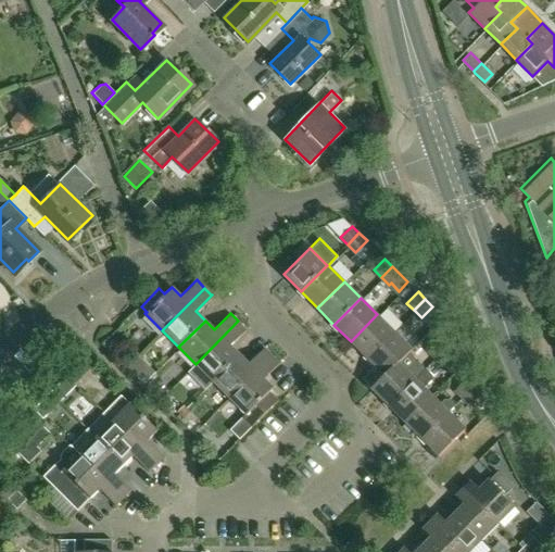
[(367,358),(393,331),(377,314),(351,341),(367,358)]
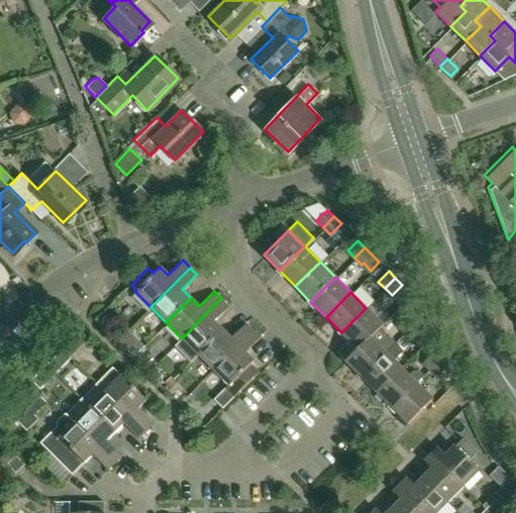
[(191,360),(197,353),(221,328),(213,320),(228,305),(221,298),(182,338),(175,344),(191,360)]
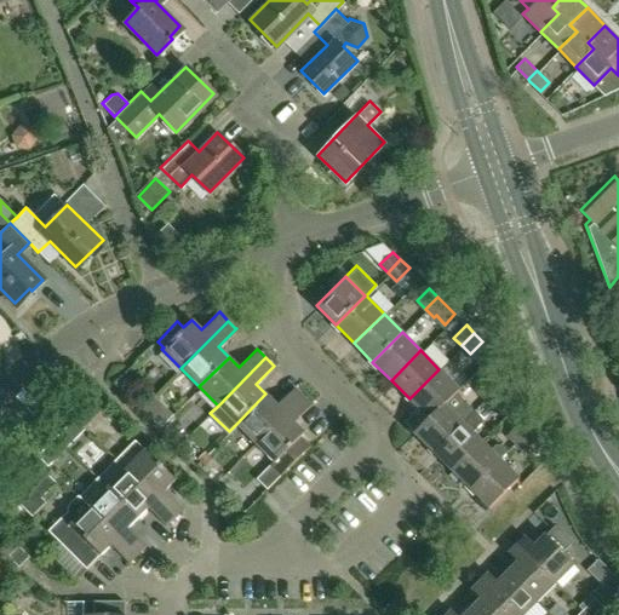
[(456,391),(458,388),(439,369),(410,398),(428,417),(428,418),(443,402),(443,403),(456,391)]
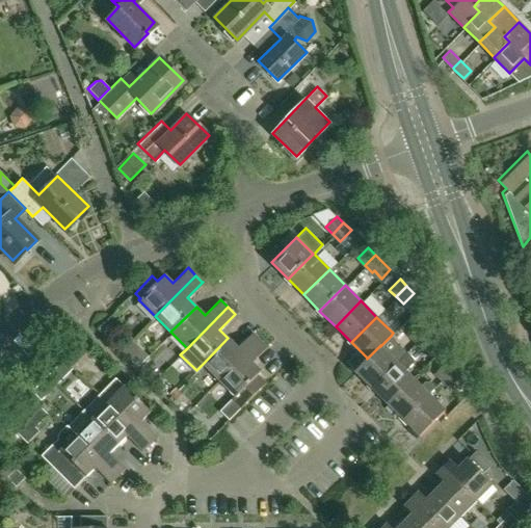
[(416,341),(426,331),(419,323),(408,335),(416,341)]
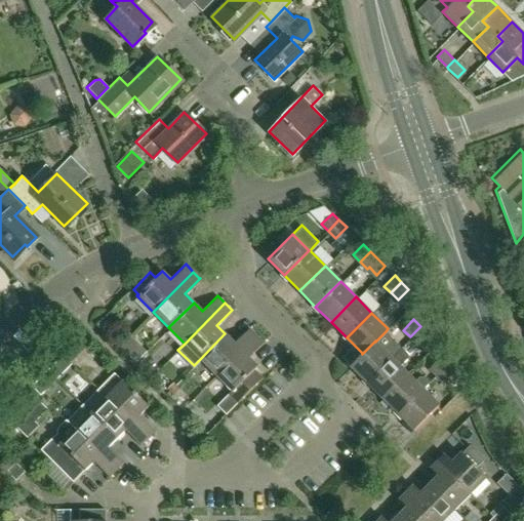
[(428,333),(420,326),(410,336),(417,344),(428,333)]
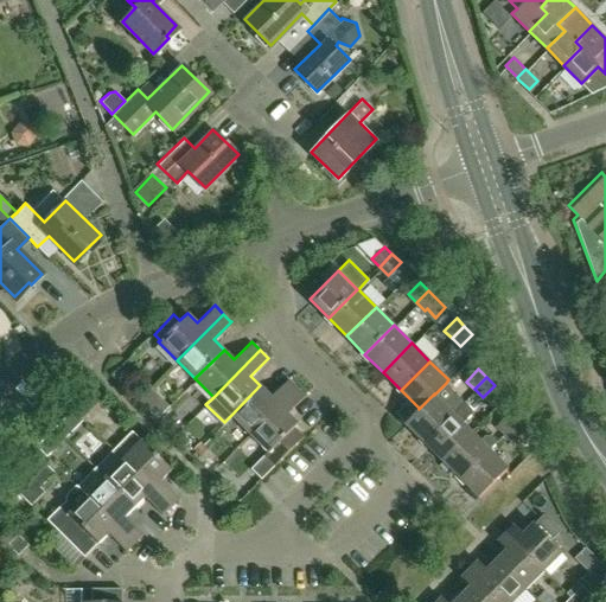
[(249,433),(295,386),(287,378),(269,396),(260,385),(231,415),(249,433)]
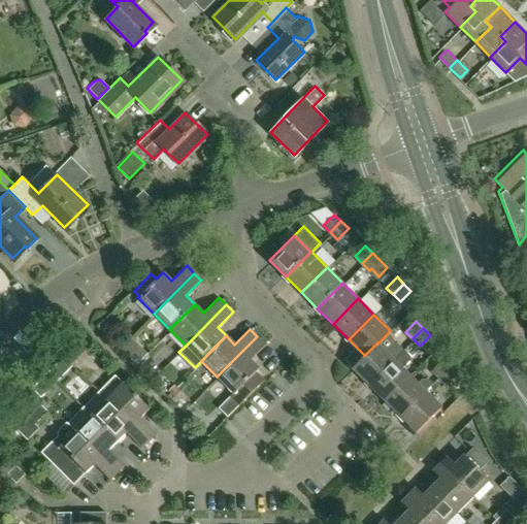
[(368,384),(403,349),(388,333),(377,344),(377,342),(364,356),(364,355),(352,367),(368,384)]
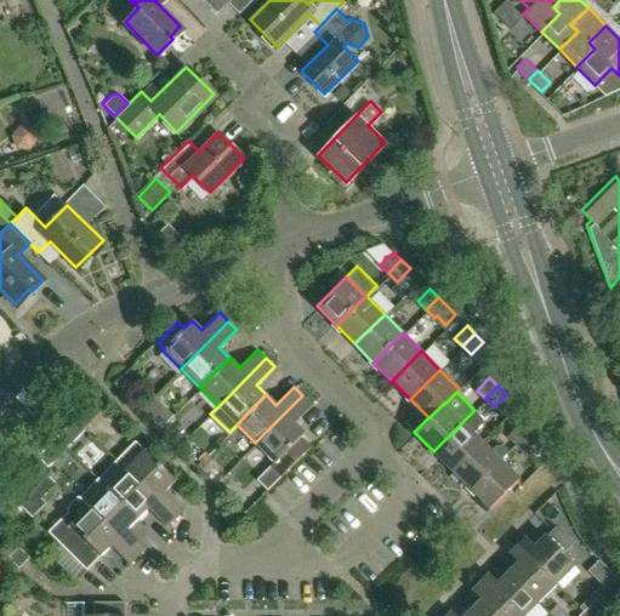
[(303,432),(293,421),(311,404),(302,395),(255,443),(273,461),(269,465),(279,474),(310,445),(300,435),(303,432)]
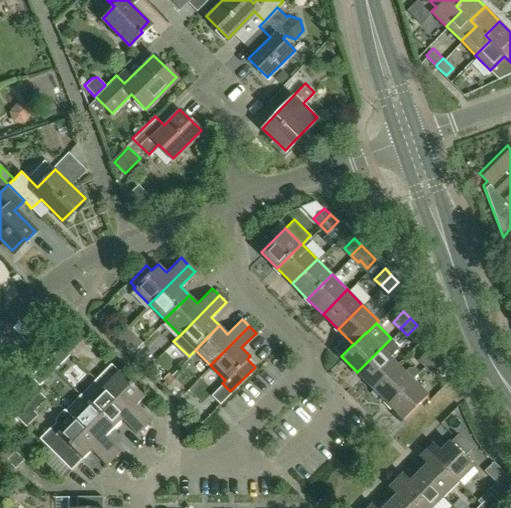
[(88,340),(79,331),(63,347),(69,353),(72,356),(88,340)]
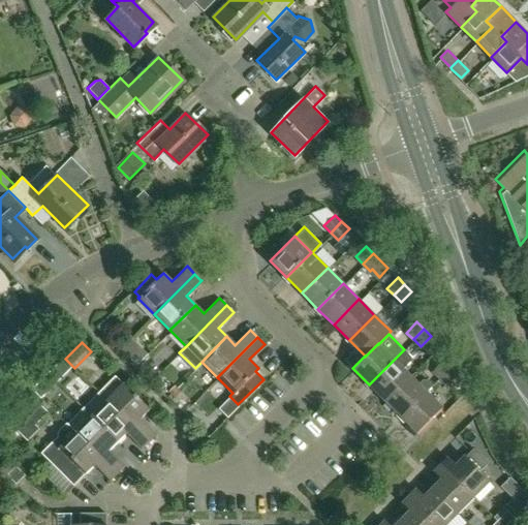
[(384,400),(409,375),(402,368),(410,360),(410,356),(404,349),(369,384),(384,400)]
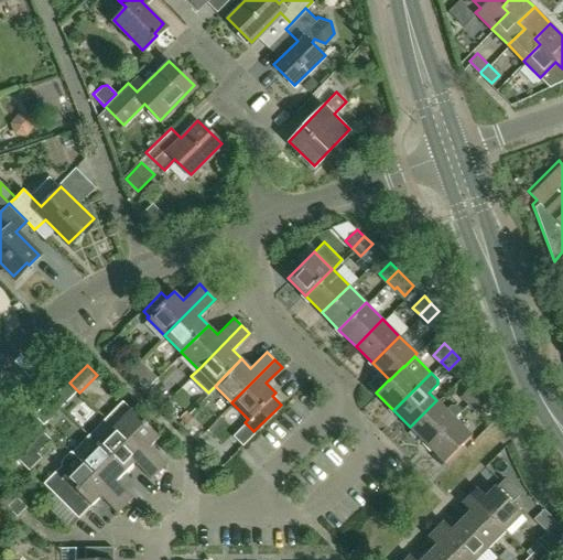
[(76,389),(69,383),(66,379),(50,396),(60,406),(76,389)]
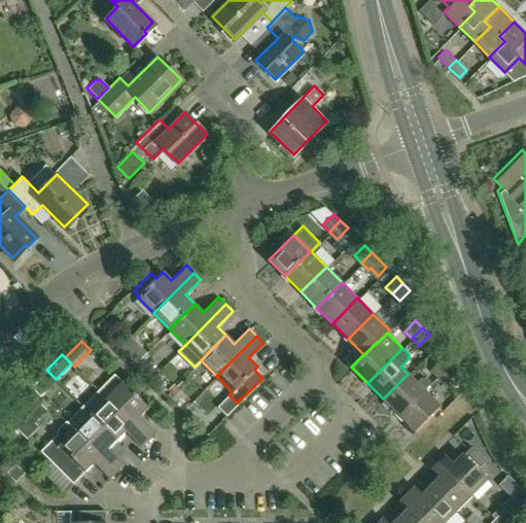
[(430,369),(437,376),(448,364),(441,357),(430,369)]
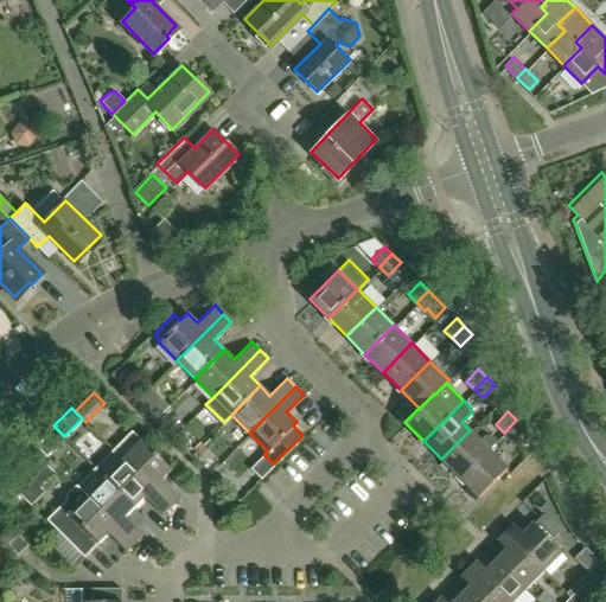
[(524,428),(516,420),(504,433),(512,441),(524,428)]
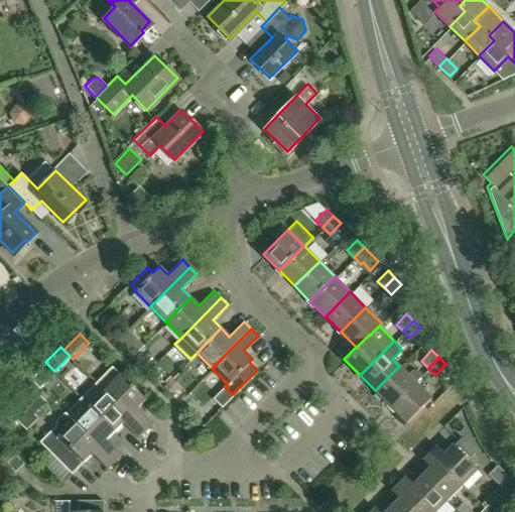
[(54,371),(45,362),(29,378),(38,387),(54,371)]
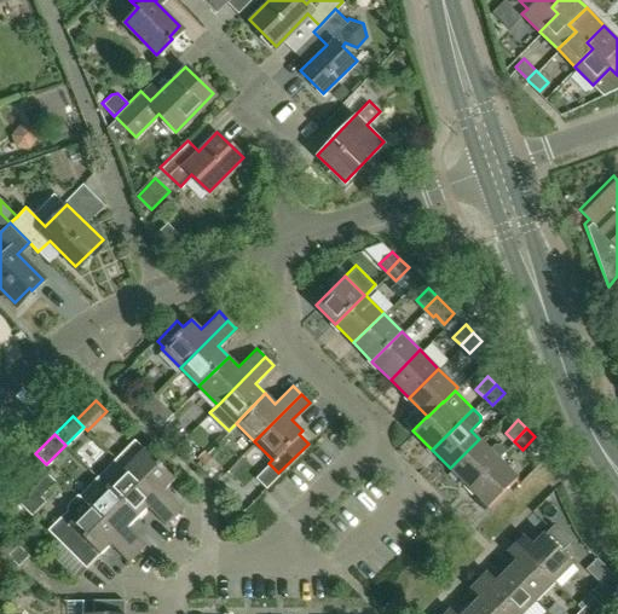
[(173,478),(143,447),(133,438),(115,457),(173,514),(180,505),(163,488),(173,478)]
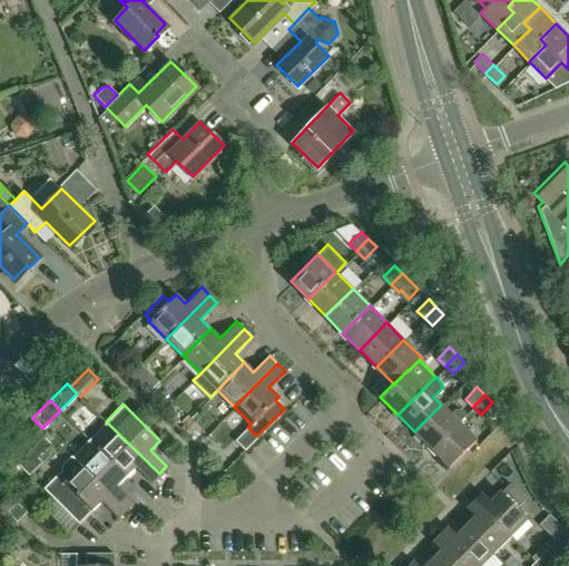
[(431,449),(459,421),(467,413),(460,408),(455,408),(450,412),(441,405),(414,431),(431,449)]
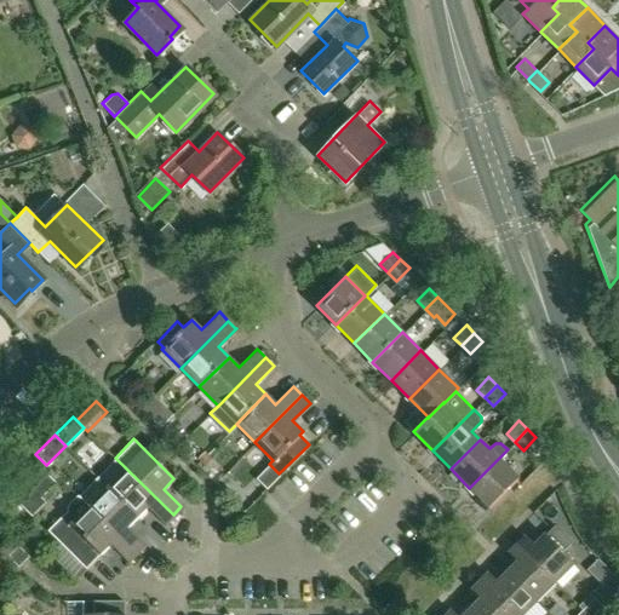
[(201,465),(210,457),(200,447),(193,454),(201,465)]
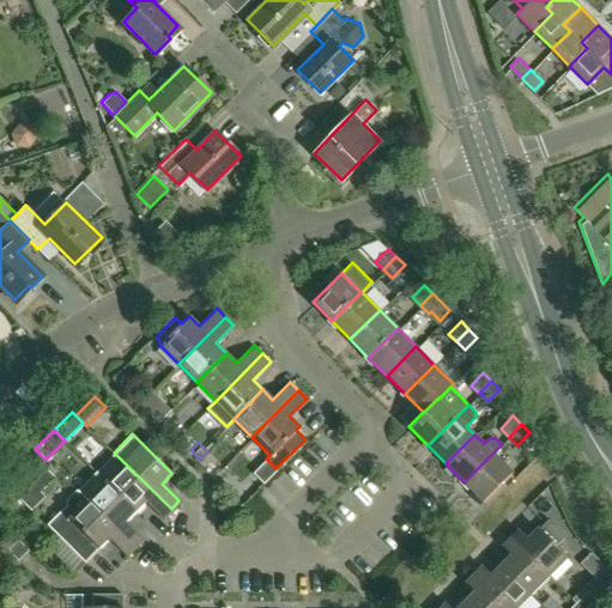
[(171,509),(114,453),(95,470),(134,510),(145,500),(162,517),(171,509)]
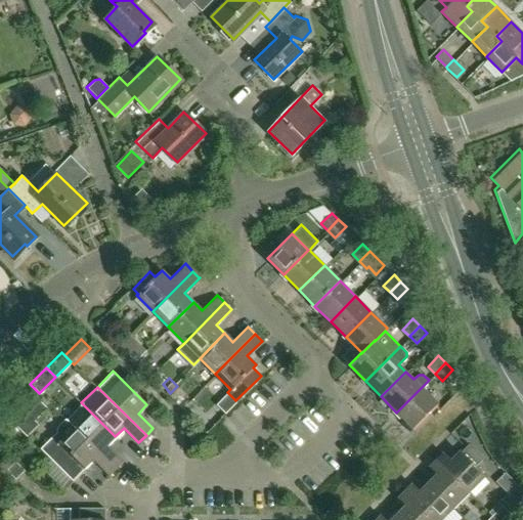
[(412,428),(437,403),(422,387),(396,413),(412,428)]
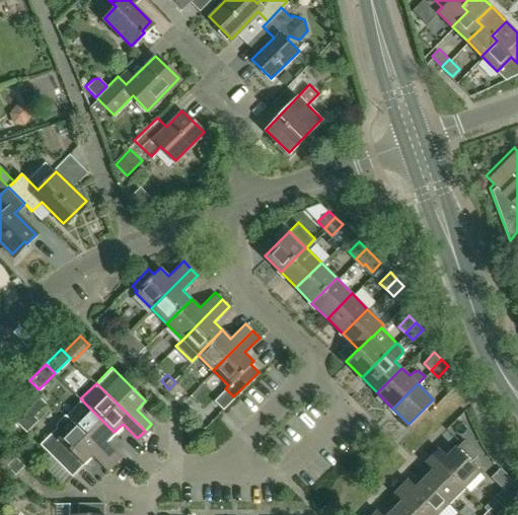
[(39,395),(26,407),(34,415),(46,402),(39,395)]
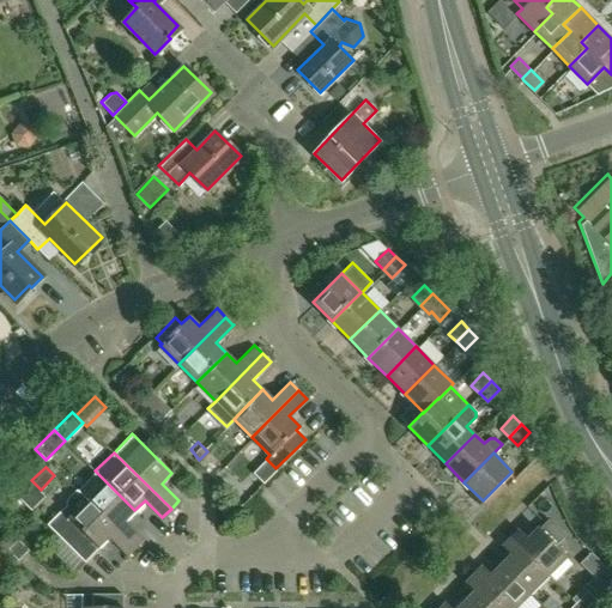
[(134,510),(95,470),(77,488),(134,546),(143,537),(125,520),(134,510)]
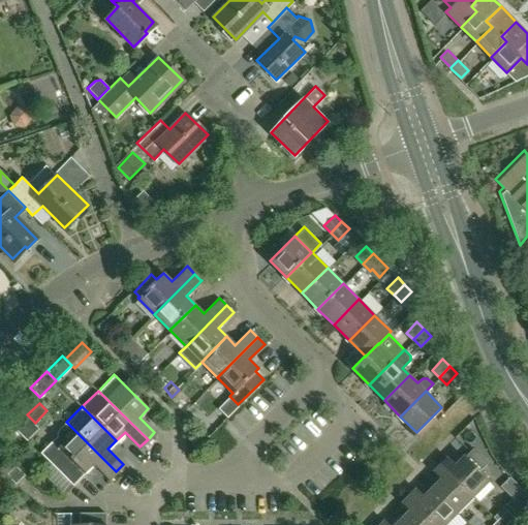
[(116,471),(66,422),(66,423),(58,430),(58,434),(52,439),(84,472),(93,463),(109,479),(116,471)]
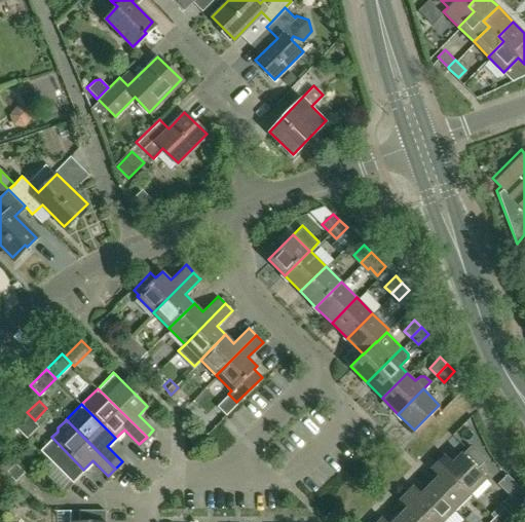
[(72,481),(83,470),(51,437),(40,449),(72,481)]
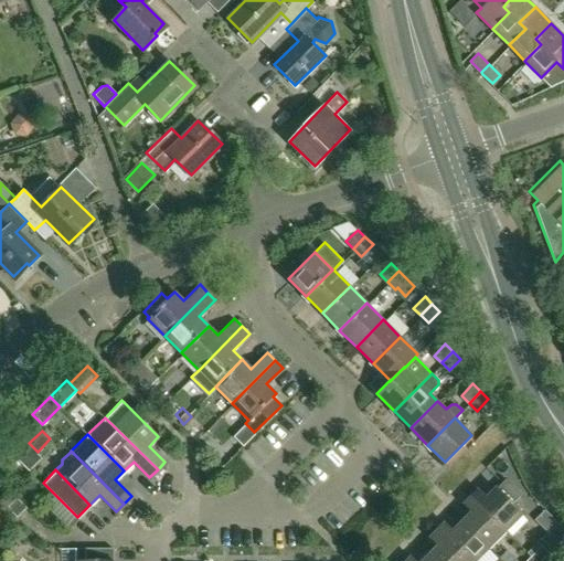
[(506,530),(522,512),(496,486),(486,496),(478,487),(470,495),(506,530)]
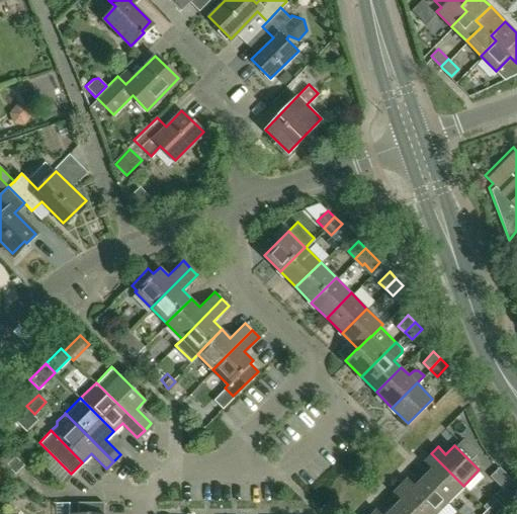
[(447,501),(463,486),(431,453),(424,460),(431,468),(423,477),(447,501)]
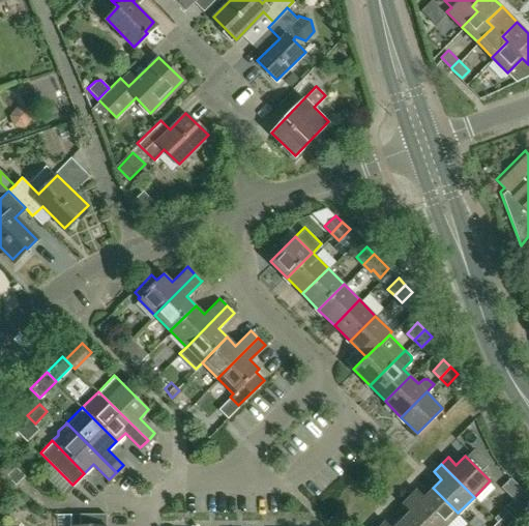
[(24,474),(15,465),(6,473),(15,483),(24,474)]
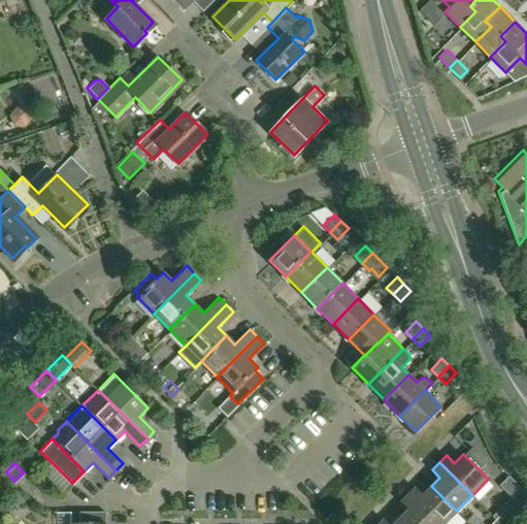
[(437,523),(442,523),(456,511),(431,486),(423,494),(415,487),(407,494),(437,523)]
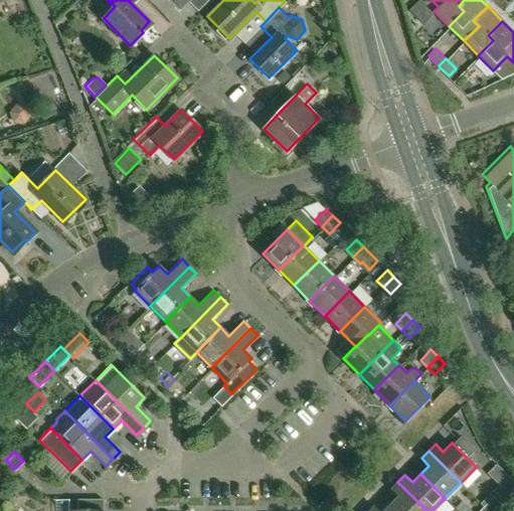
[(396,510),(426,510),(397,482),(390,489),(398,496),(390,505),(396,510)]
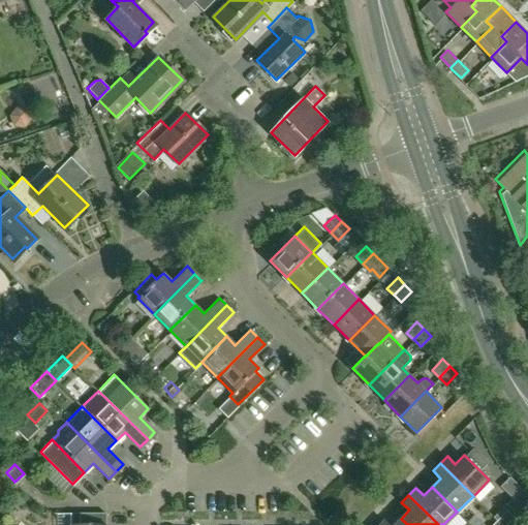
[(506,508),(496,519),(502,524),(503,524),(514,516),(506,508)]
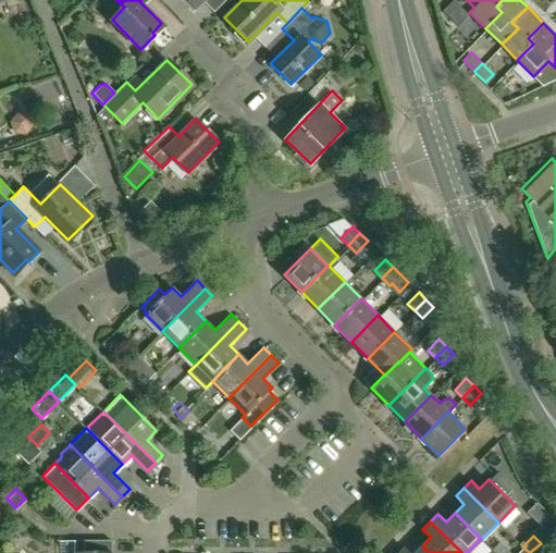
[(111,552),(111,539),(74,539),(73,552),(111,552)]
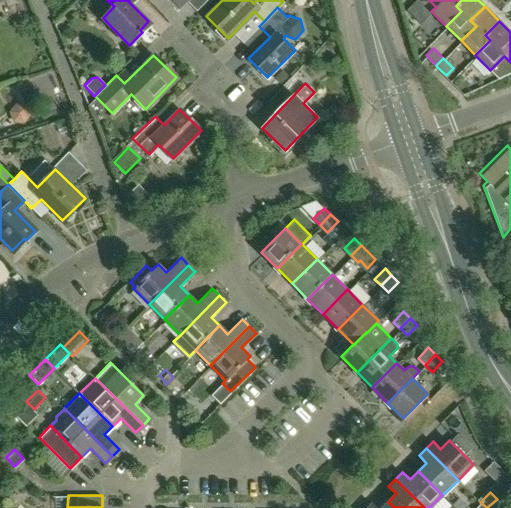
[(49,507),(65,507),(65,498),(50,498),(49,507)]
